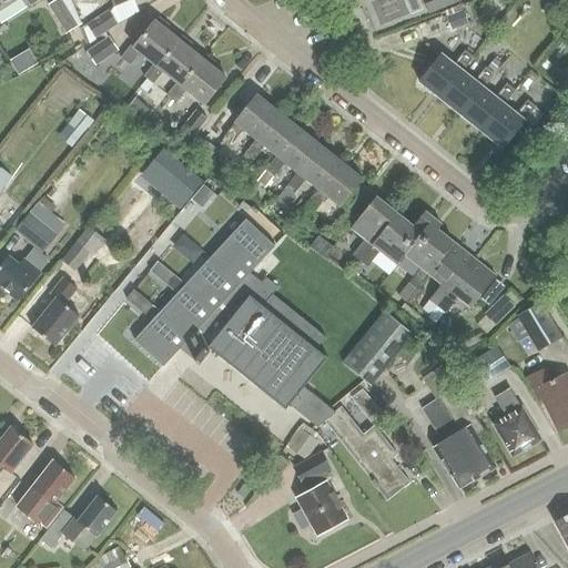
[(26,0),(30,7),(39,0),(0,0),(0,9),(13,0),(26,0)]
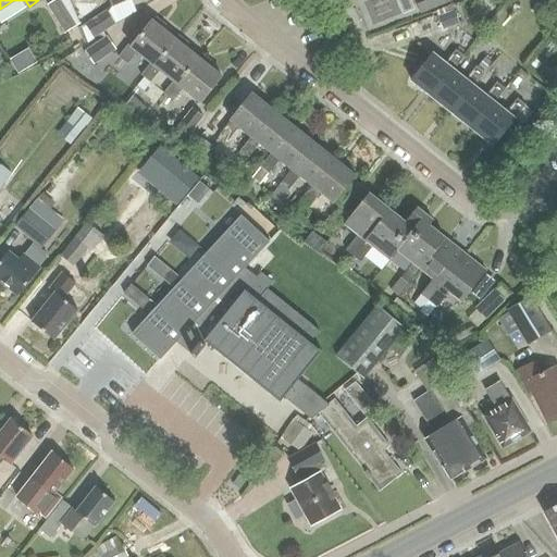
[(64,34),(79,24),(69,0),(54,0),(47,5),(64,34)]
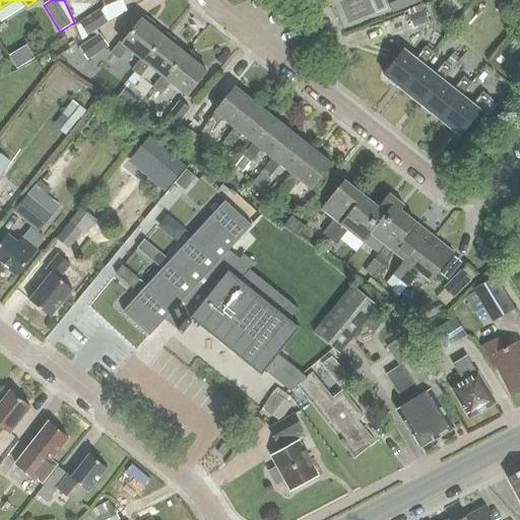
[(108,23),(100,10),(78,23),(87,37),(108,23)]
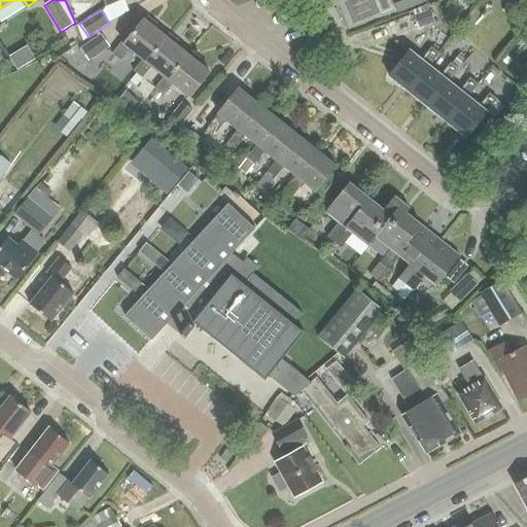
[(429,11),(414,16),(418,28),(433,22),(429,11)]
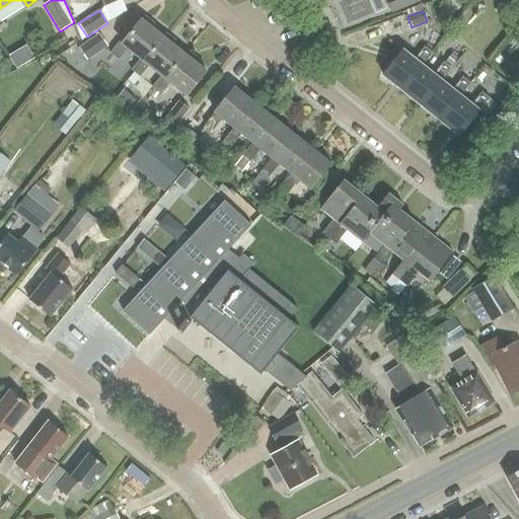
[(406,14),(381,21),(385,35),(410,28),(406,14)]
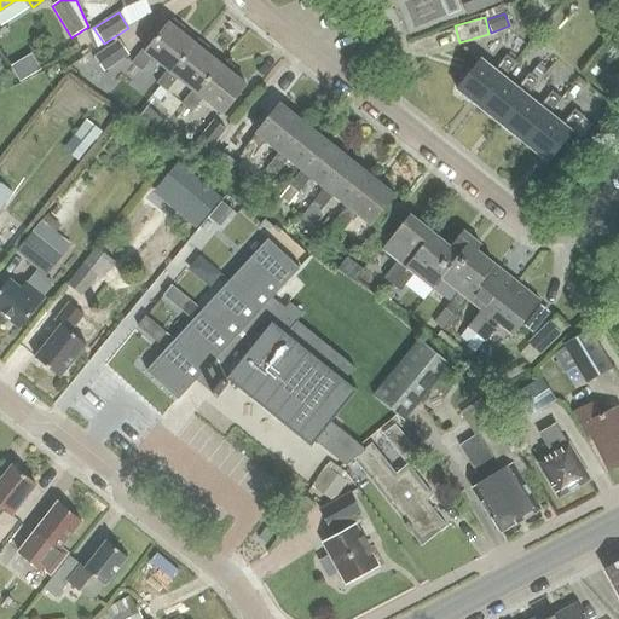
[(195,45),(194,45),(180,34),(184,29),(172,19),(145,52),(142,50),(131,64),(142,73),(152,58),(167,70),(171,74),(195,45)]
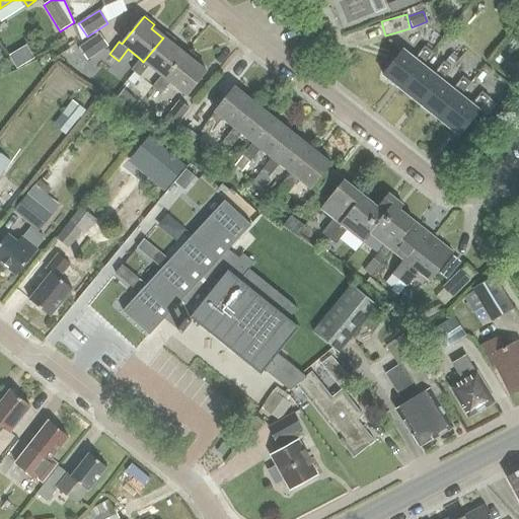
[(99,33),(79,48),(87,61),(107,47),(99,33)]
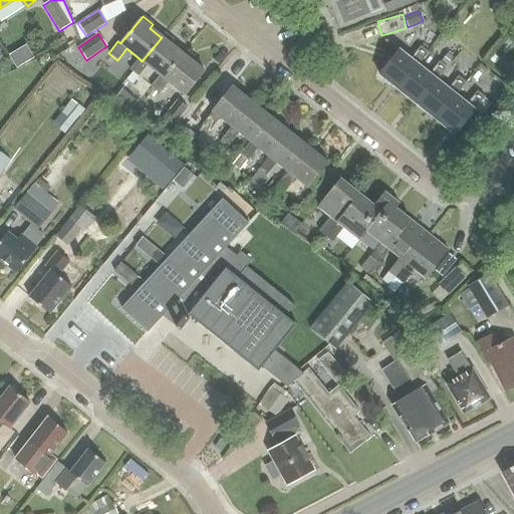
[(142,61),(139,58),(130,69),(139,76),(148,65),(160,75),(163,77),(183,54),(182,54),(171,45),(174,41),(164,33),(161,37),(162,37),(142,61)]
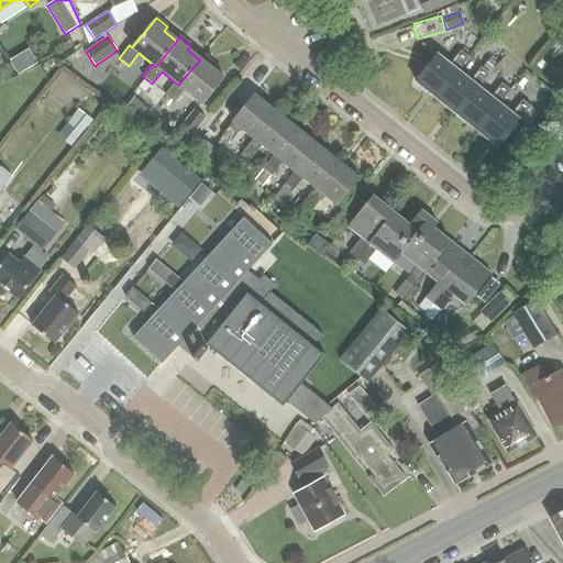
[(437,99),(457,72),(468,58),(460,51),(449,65),(437,55),(415,81),(437,99)]
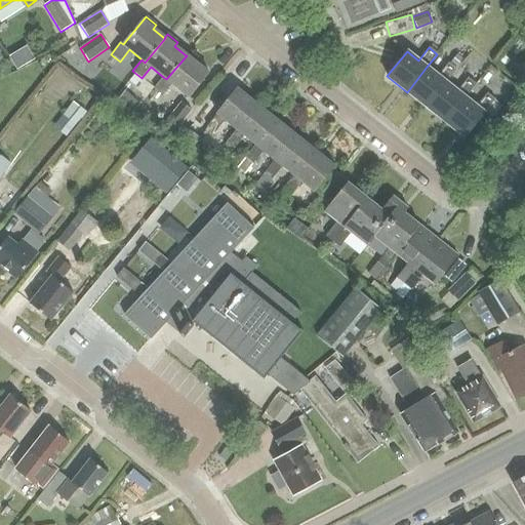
[(166,79),(163,77),(154,88),(163,95),(172,84),(189,97),(208,73),(196,64),(199,59),(189,51),(186,55),(187,55),(166,79)]
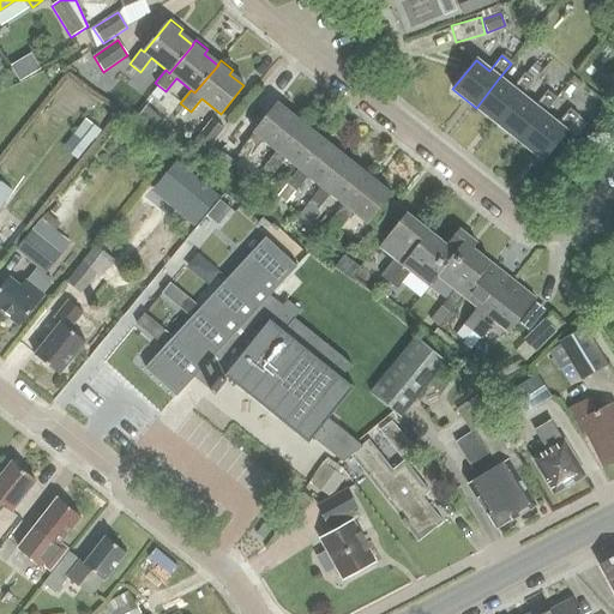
[(512,89),(499,78),(476,108),(498,126),(522,96),(534,82),(524,73),(512,89)]
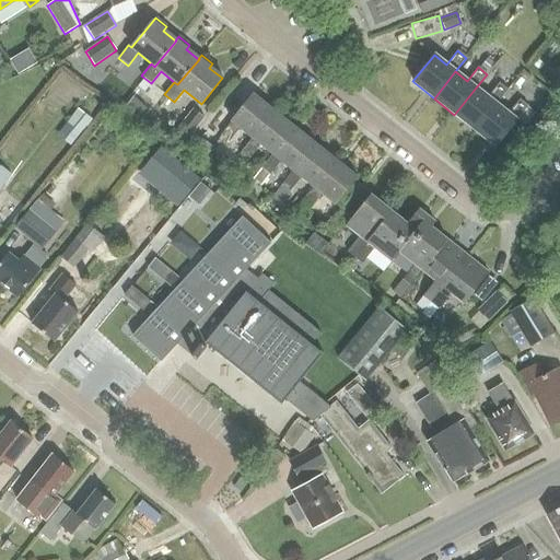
[(475,130),(497,103),(508,90),(499,83),(488,97),(476,88),(454,115),(475,130)]
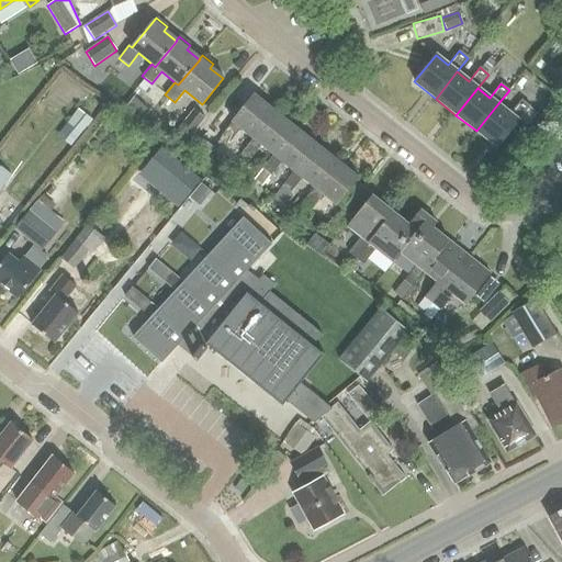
[(253,138),(274,112),(256,97),(233,122),(221,135),(229,143),(240,128),(253,138)]
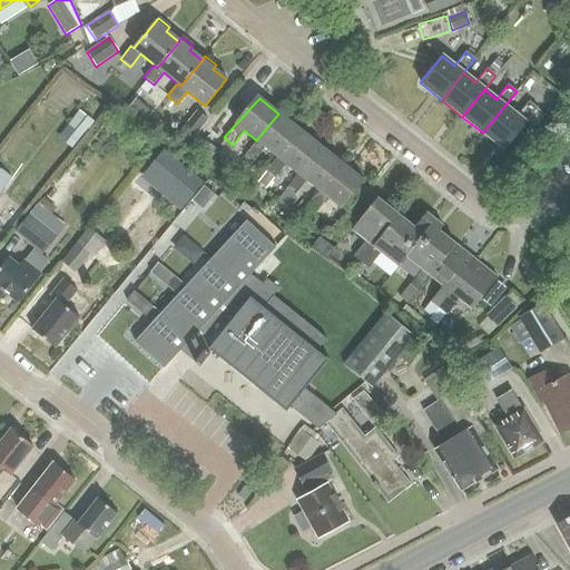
[(518,116),(505,105),(483,133),(504,150),(527,123),(527,121),(537,108),(529,101),(518,116)]
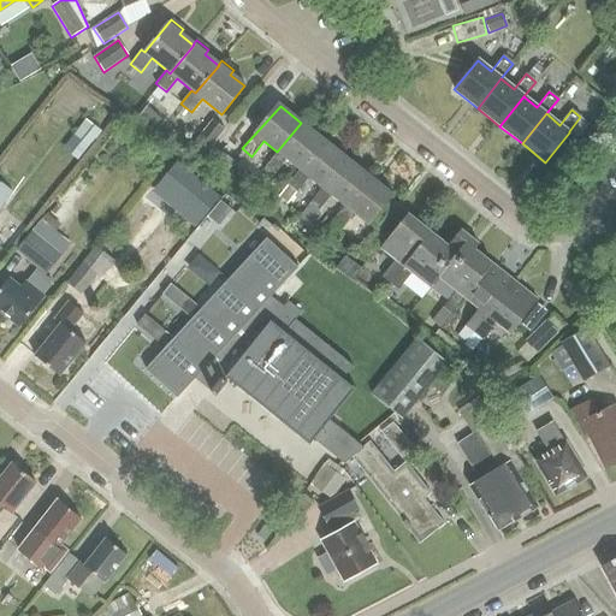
[(590,124),(580,117),(569,131),(569,132),(578,138),(590,124)]
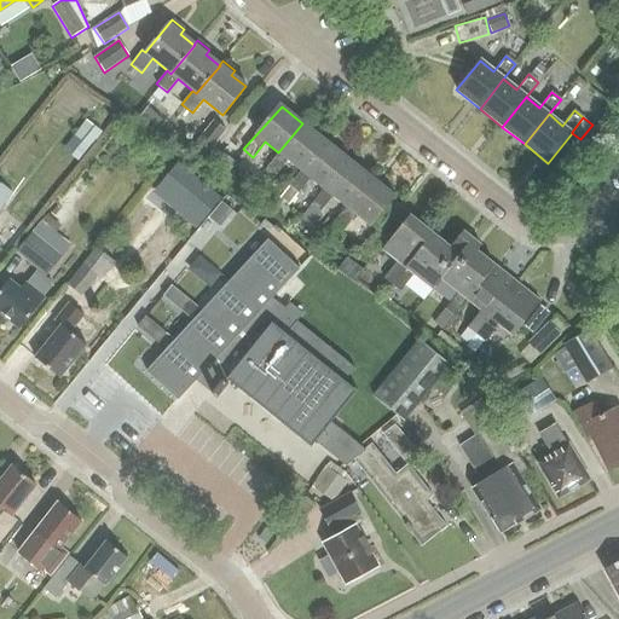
[(204,155),(225,129),(214,121),(200,139),(194,146),(204,155)]
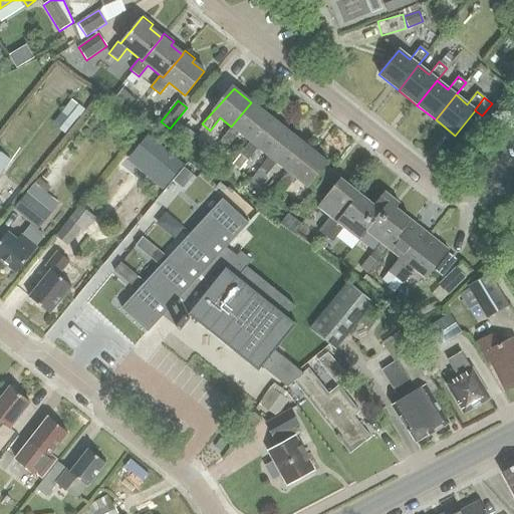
[(250,142),(270,117),(251,102),(231,126),(222,140),(229,146),(239,133),(250,142)]
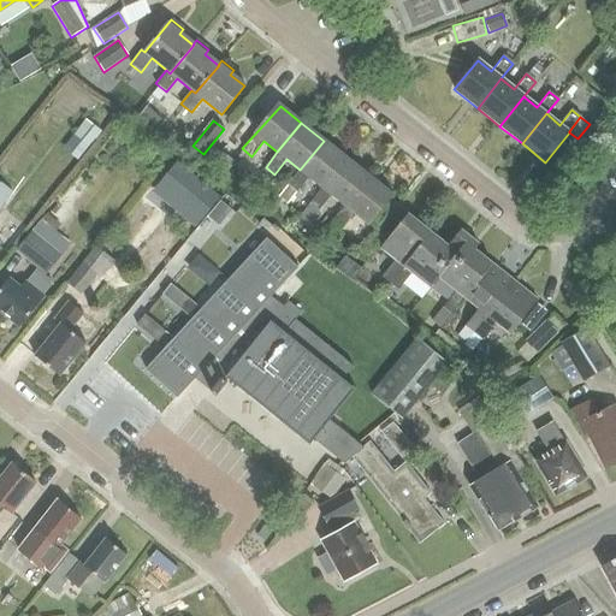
[(278,197),(288,206),(297,194),(309,177),(323,188),(347,159),(324,141),(300,170),(288,185),(278,197)]
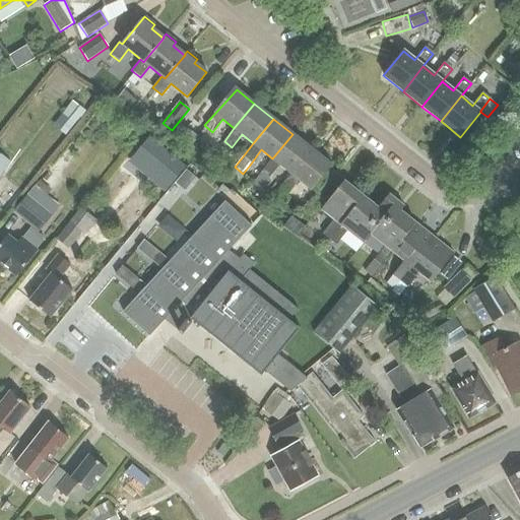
[(280,165),(291,174),(311,148),(293,134),(272,158),(262,172),(252,185),(259,191),(269,177),(280,165)]
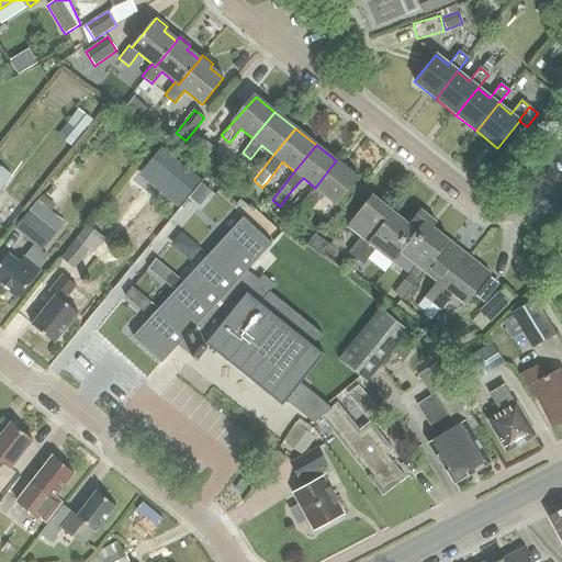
[(336,160),(315,188),(304,202),(312,209),(323,194),(336,204),(358,178),(336,160)]
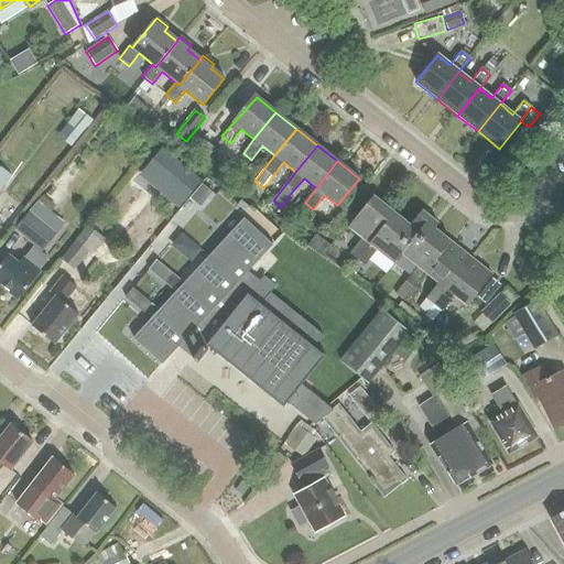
[(0,187),(10,176),(0,167),(0,187)]
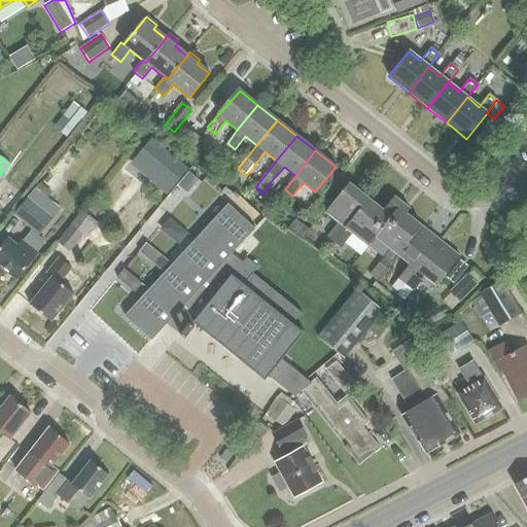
[(348,183),(325,212),(339,222),(326,237),(334,242),(367,199),(348,183)]
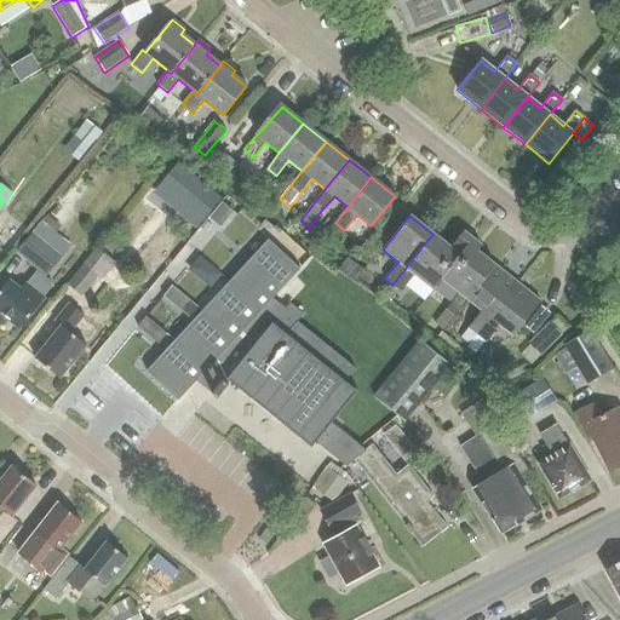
[(16,252),(46,276),(61,257),(52,250),(62,239),(40,220),(16,252)]
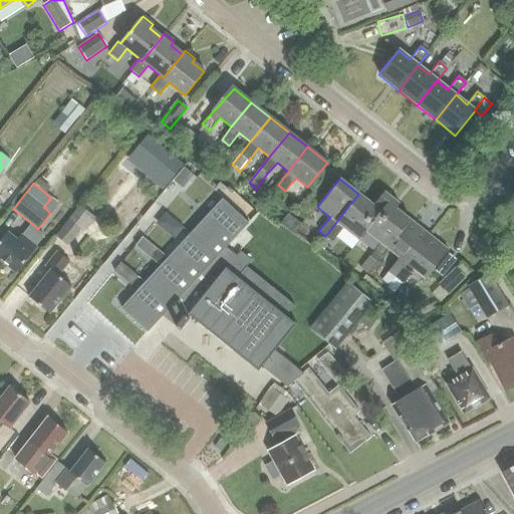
[(358,194),(325,236),(332,242),(343,228),(358,240),(365,232),(392,199),(383,193),(373,206),(358,194)]
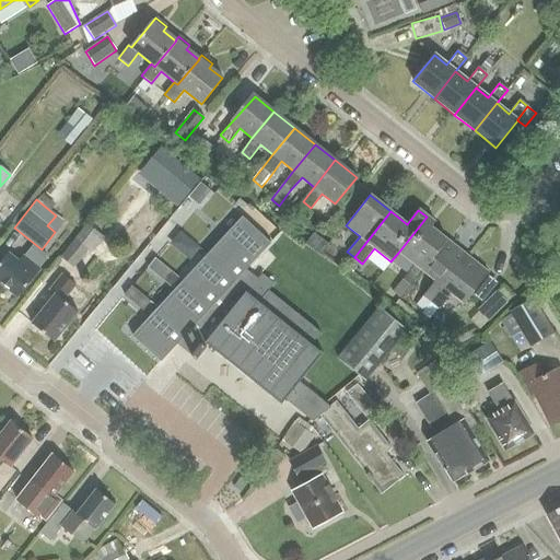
[(427,217),(398,253),(415,265),(401,280),(410,287),(422,271),(446,241),(431,229),(435,223),(427,217)]
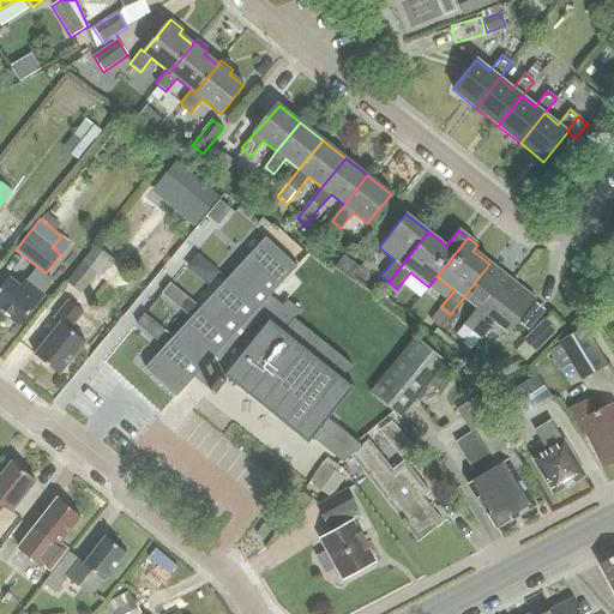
[(268,240),(229,282),(258,308),(270,296),(296,266),(268,240)]
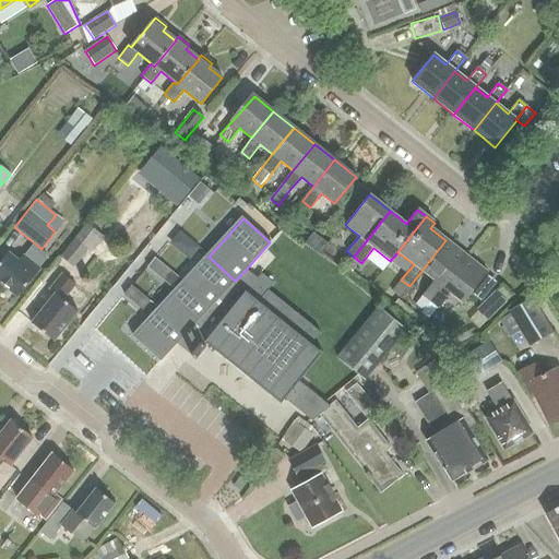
[(104,238),(85,224),(60,257),(72,266),(86,248),(92,252),(104,238)]
